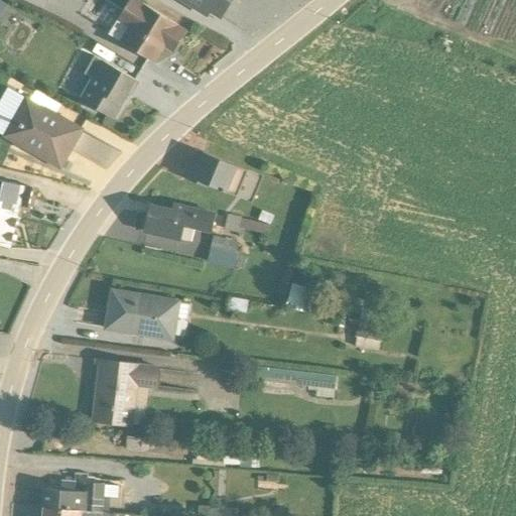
[(137,0),(129,0),(109,33),(154,62),(164,46),(173,51),(185,30),(137,0)]
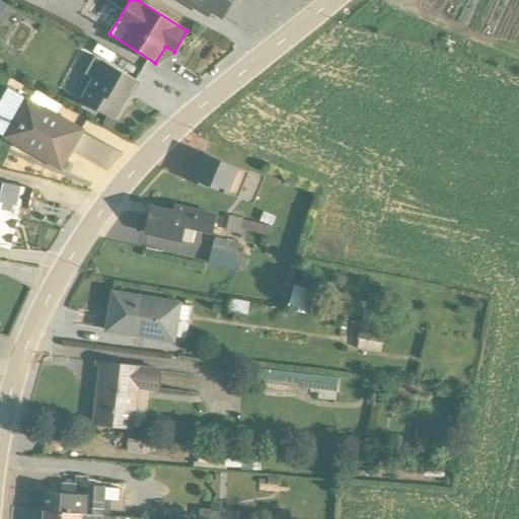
[(181,0),(216,21),(229,0),(181,0)]
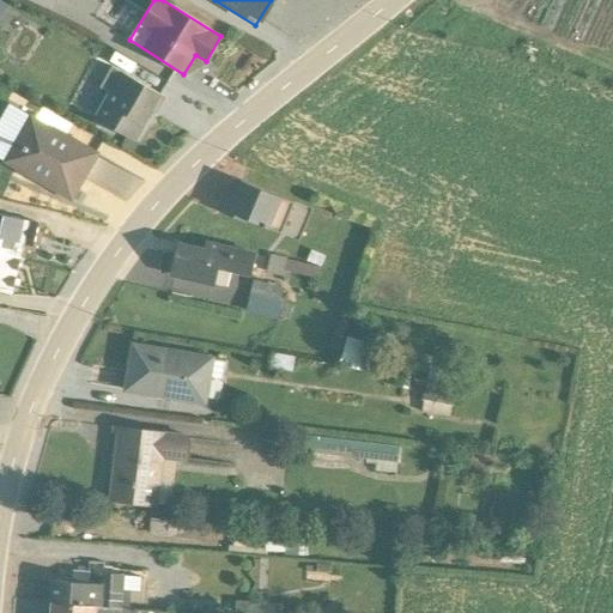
[(135,140),(151,110),(156,113),(164,97),(111,66),(101,86),(109,92),(93,117),(135,140)]
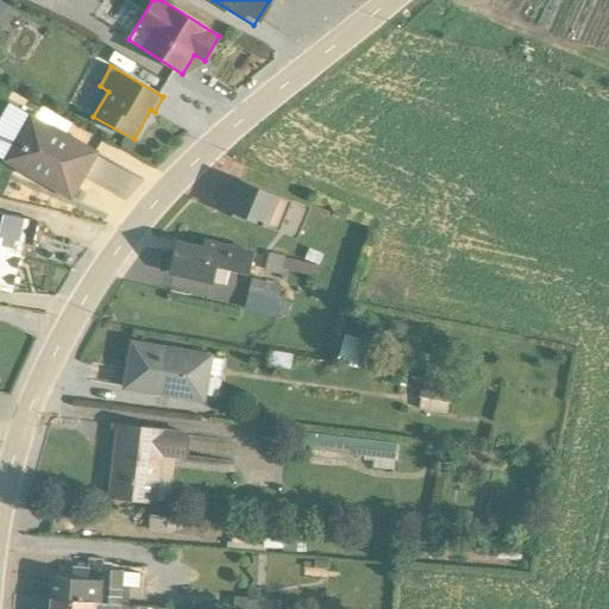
[(96,152),(30,113),(2,158),(70,198),(96,152)]
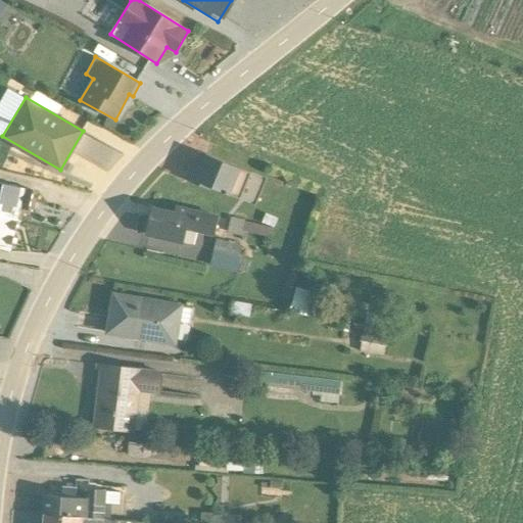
[(212,187),(239,198),(249,172),(205,153),(200,167),(195,164),(188,181),(210,190),(212,187)]
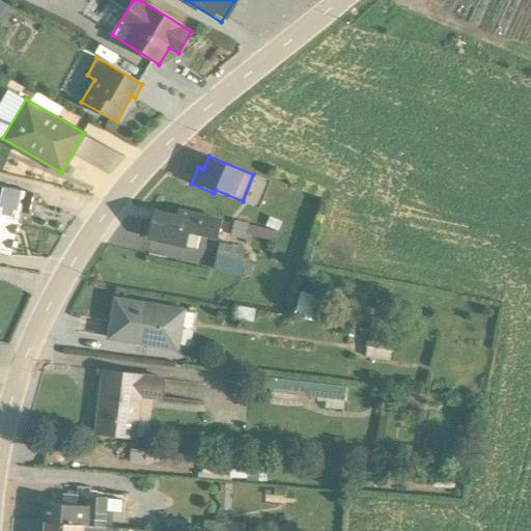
[(0,218),(19,223),(21,212),(28,214),(33,193),(0,185),(0,218)]
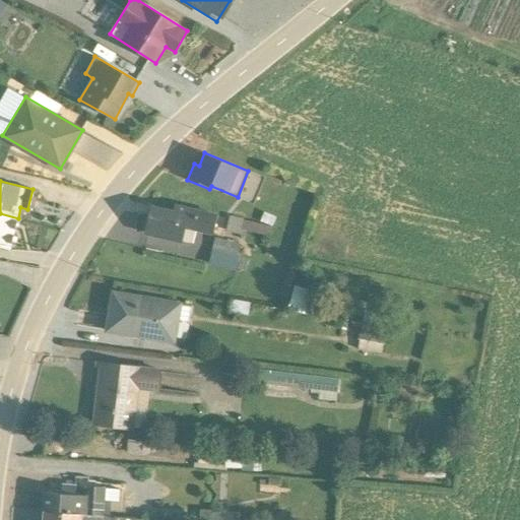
[(151,206),(145,233),(182,243),(185,229),(212,235),(217,214),(216,213),(174,202),(172,209),(151,206)]
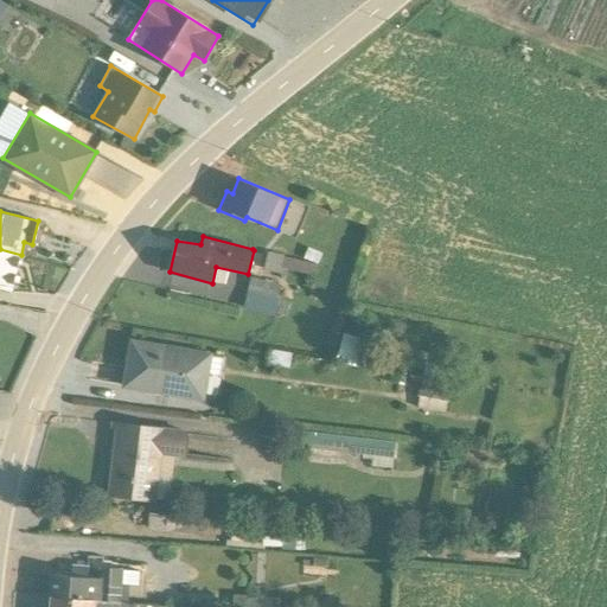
[(314,263),(319,264),(323,253),(307,248),(304,260),(267,251),(262,269),(278,273),(283,279),(286,269),(311,275),(314,263)]
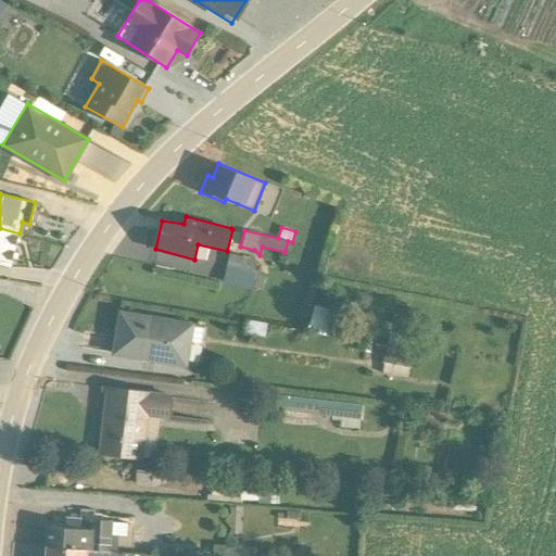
[(0,228),(0,263),(12,266),(20,234),(0,228)]
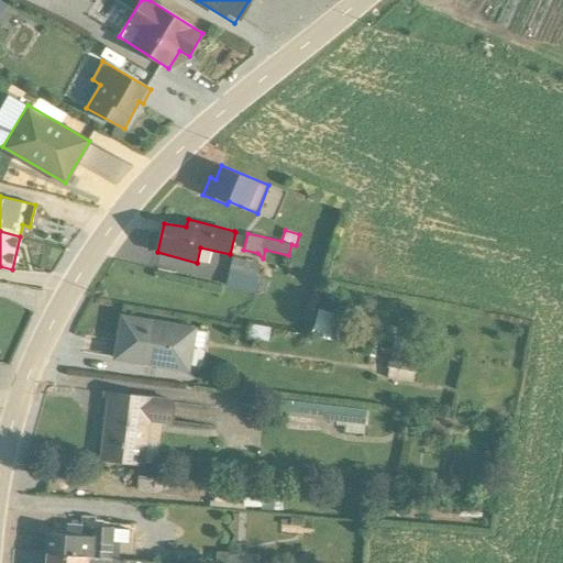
[(225,285),(266,295),(267,295),(271,280),(264,278),(258,276),(260,274),(256,273),(258,263),(233,256),(225,285)]
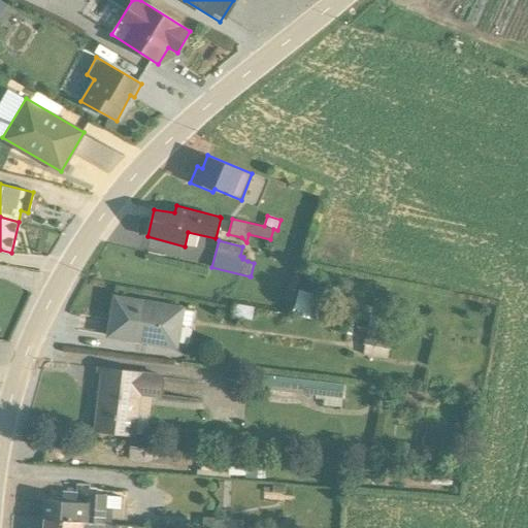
[(114,296),(108,335),(108,336),(177,348),(182,324),(191,326),(193,310),(185,309),(185,307),(114,296)]
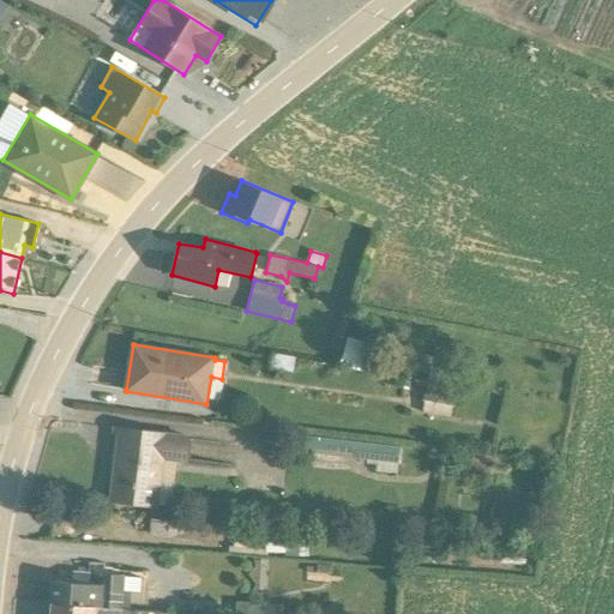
[(270,354),(268,367),(292,372),(294,357),(270,354)]
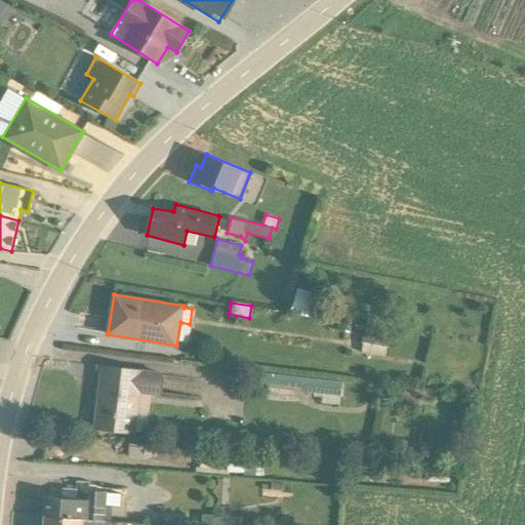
[(365,323),(364,351),(387,352),(388,324),(365,323)]
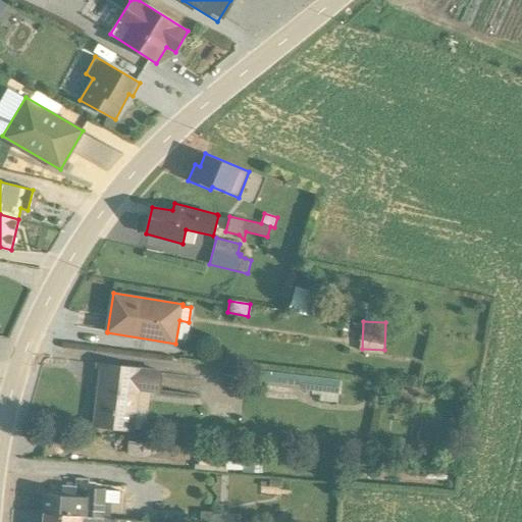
[(99,369),(92,426),(134,431),(134,427),(145,429),(150,392),(158,393),(161,369),(96,361),(95,368),(99,369)]
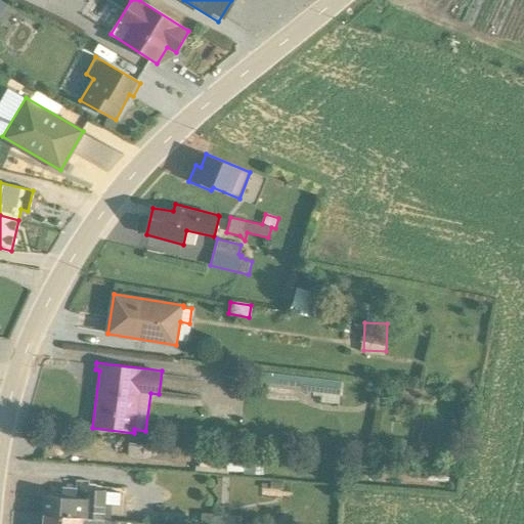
[(245,450),(199,450),(199,455),(226,456),(225,468),(195,466),(195,470),(228,473),(229,471),(243,472),(243,475),(263,475),(263,453),(256,452),(255,450),(245,450)]
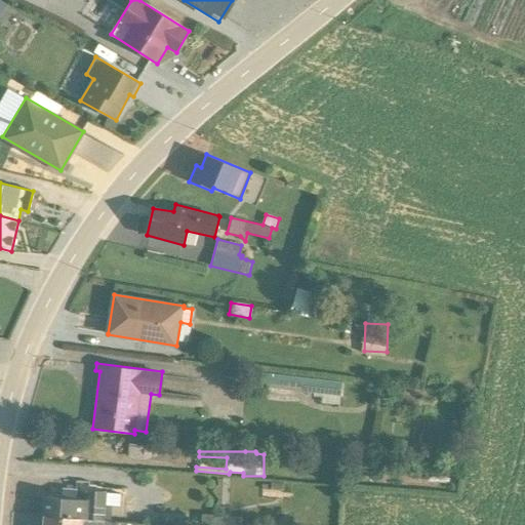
[(61,496),(46,495),(44,515),(110,520),(112,506),(106,505),(107,491),(88,490),(87,499),(75,498),(76,488),(62,487),(61,496)]
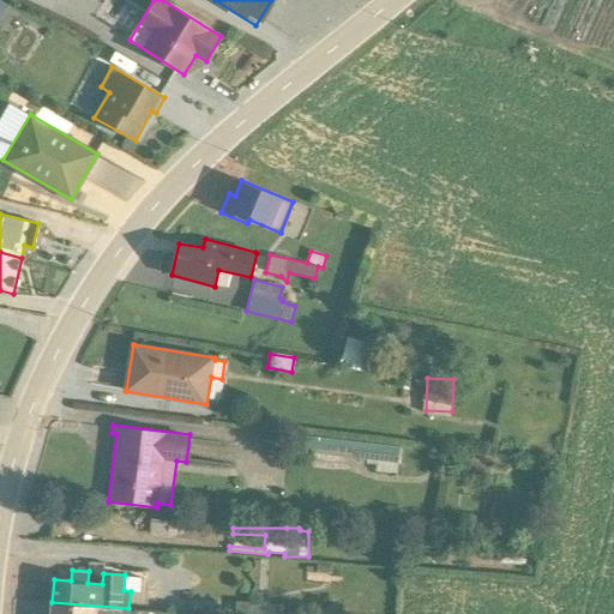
[(200,613),(52,602),(49,613),(200,613)]
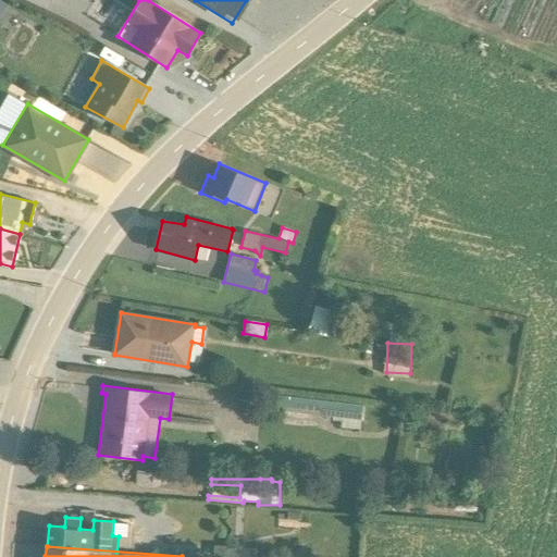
[(255,556),(256,548),(213,546),(212,556),(255,556)]
